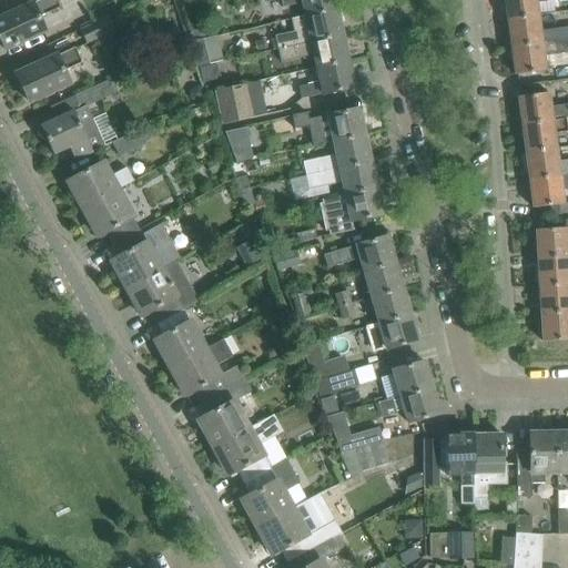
[(54,0),(39,0),(12,12),(0,18),(0,40),(4,50),(44,32),(38,18),(59,8),(54,0)]
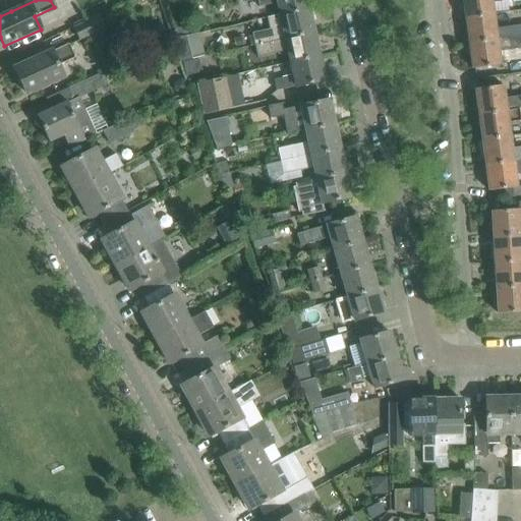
[(277,3),(280,14),(309,8),(306,0),(244,0),(245,3),(255,0),(256,0),(259,8),(277,3)]
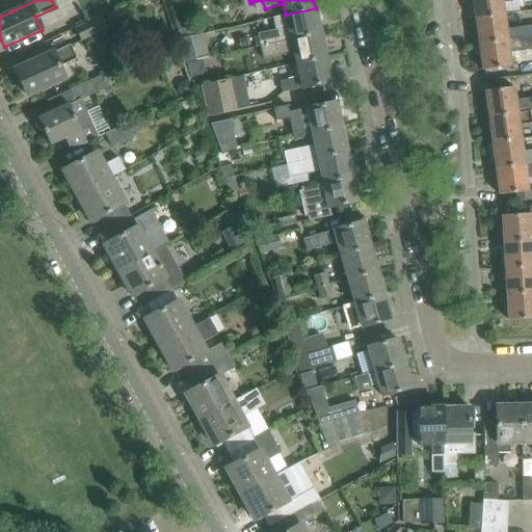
[(472,0),(475,18),(504,14),(502,0),(472,0)]
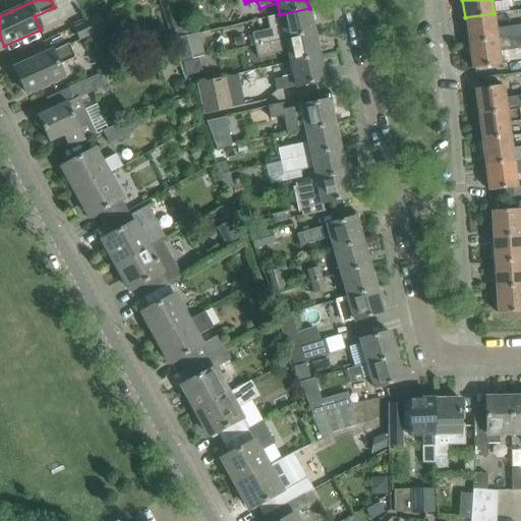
[(252,36),(254,45),(314,32),(309,8),(280,14),(267,17),(269,30),(251,33),(252,36)]
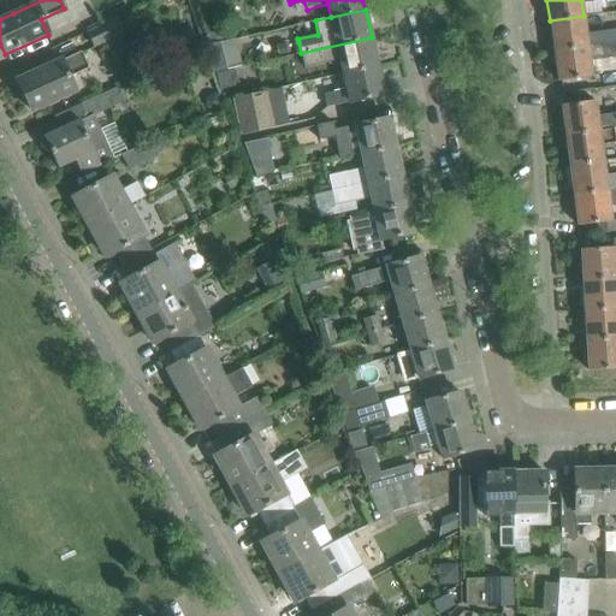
[(550,21),(554,49),(615,41),(615,29),(586,34),(584,16),(550,21)]
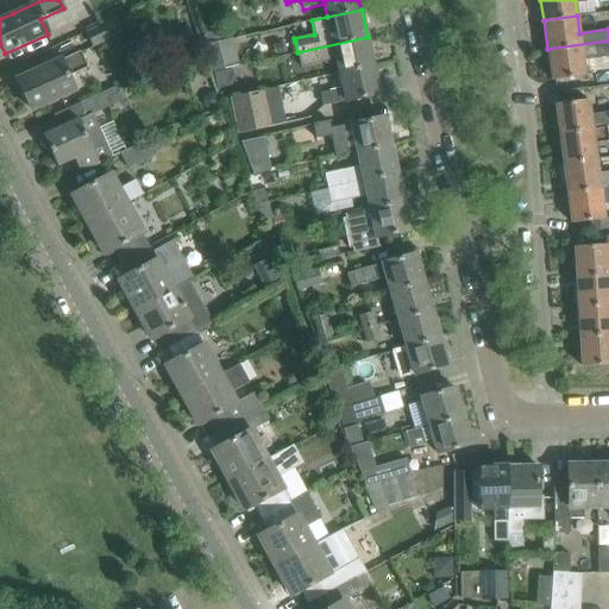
[(123,32),(117,18),(86,31),(93,45),(123,32)]
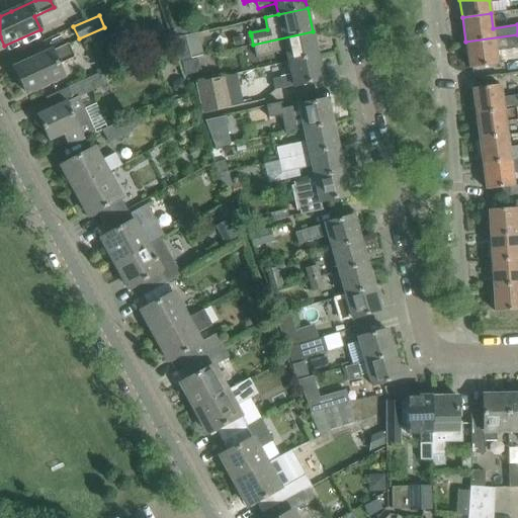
[(285,50),(288,62),(318,55),(313,31),(253,45),(256,56),(285,50)]
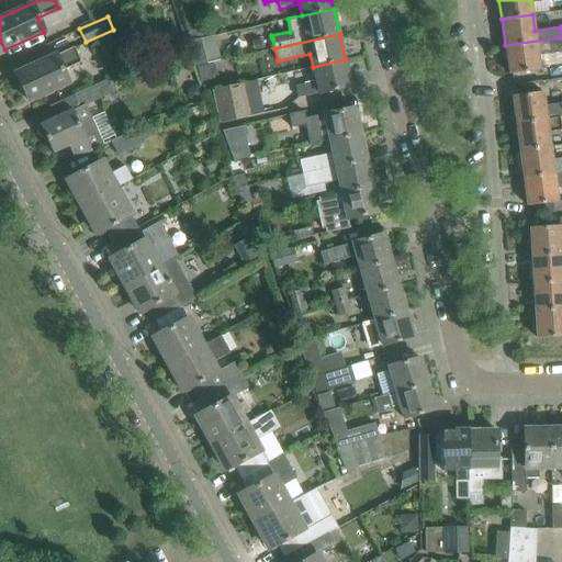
[(561,37),(505,45),(509,75),(540,70),(538,55),(561,52),(561,37)]
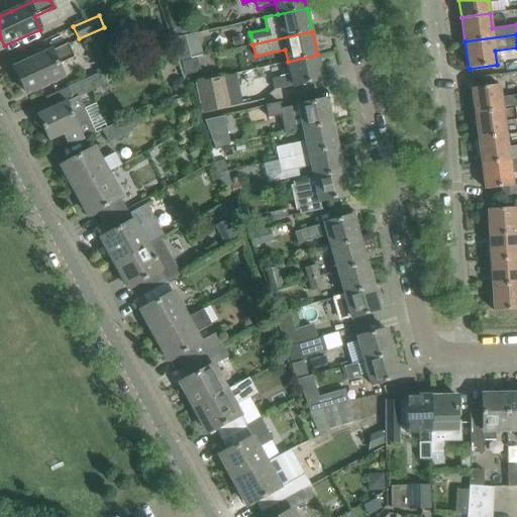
[(185,40),(172,43),(174,50),(175,49),(177,63),(181,62),(189,60),(185,40)]
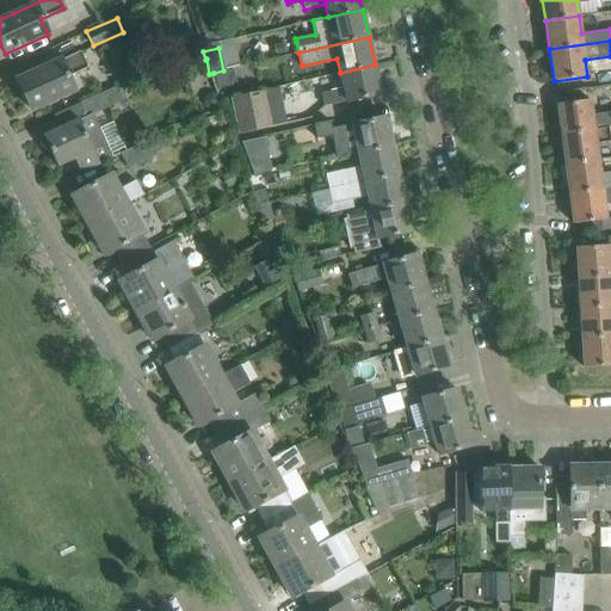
[(79,51),(38,71),(17,80),(31,110),(74,91),(67,76),(86,67),(79,51)]
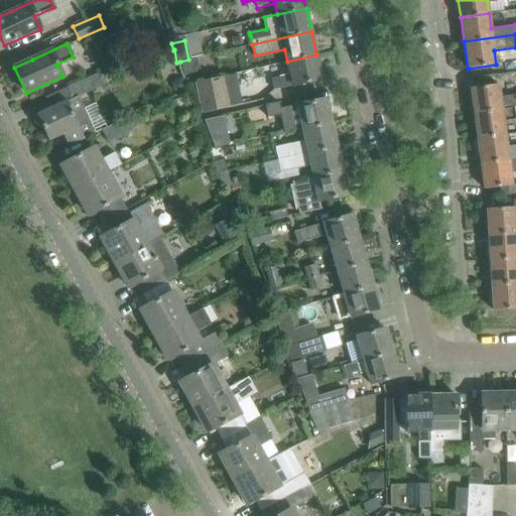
[(316,54),(287,61),(290,75),(271,79),(273,90),(292,86),(321,80),(316,54)]
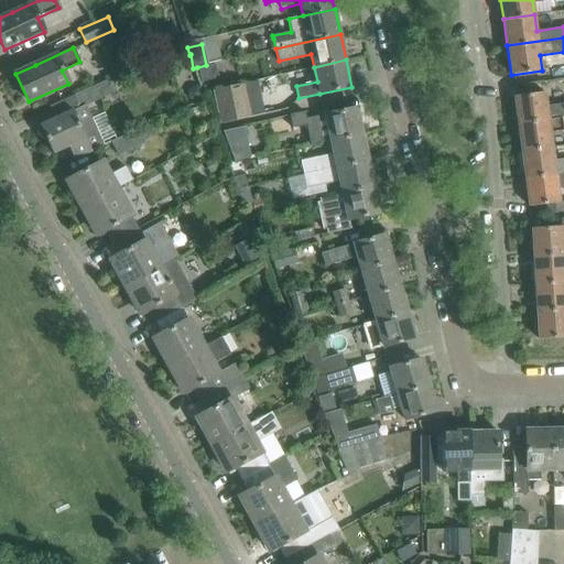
[(206,65),(197,67),(201,83),(217,78),(214,64),(206,65)]
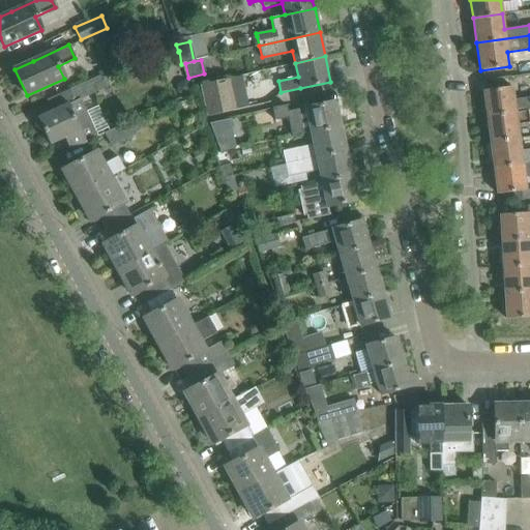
[(107,86),(101,75),(60,94),(65,106),(37,118),(36,119),(35,120),(35,121),(34,121),(34,122),(34,123),(34,124),(34,125),(35,126),(35,128),(36,128),(37,129),(38,130),(40,130),(41,130),(42,130),(50,145),(64,138),(69,149),(97,137),(85,112),(75,117),(68,105),(107,86)]
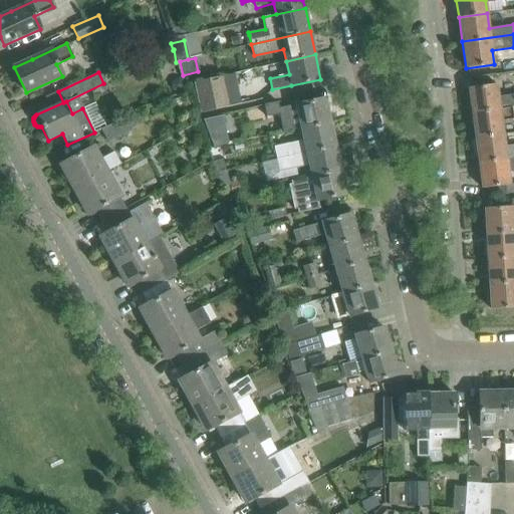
[(194,82),(201,113),(229,107),(222,76),(194,82)]
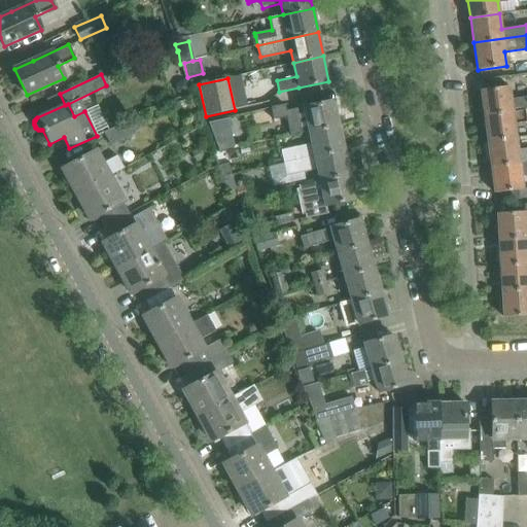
[(481,91),(484,115),(524,109),(526,109),(526,96),(511,99),(508,86),(481,91)]
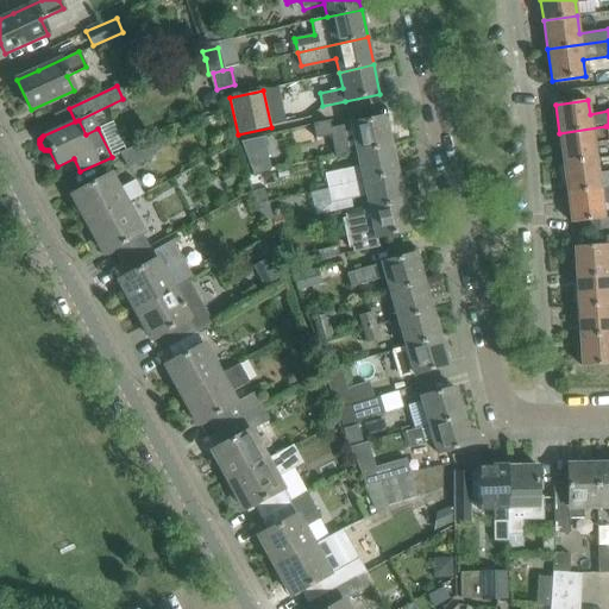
[(356,152),(357,152),(391,144),(385,117),(359,123),(357,115),(339,119),(341,127),(331,130),(328,123),(313,126),(315,138),(331,135),(334,156),(356,152)]
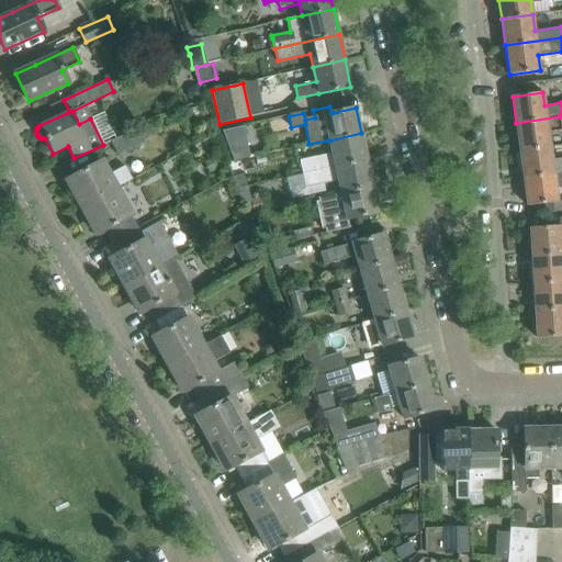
[(559,116),(516,123),(519,150),(550,146),(548,133),(561,131),(559,116)]
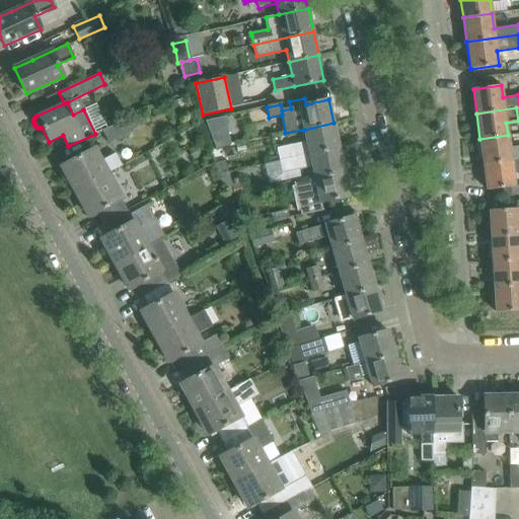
[(127,118),(126,118),(101,131),(108,144),(134,130),(127,118)]
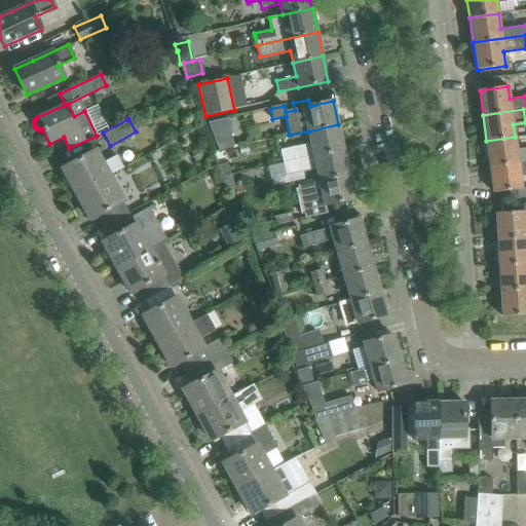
[(273,160),(274,165),(343,149),(338,124),(308,132),(310,143),(279,149),(282,158),(273,160)]
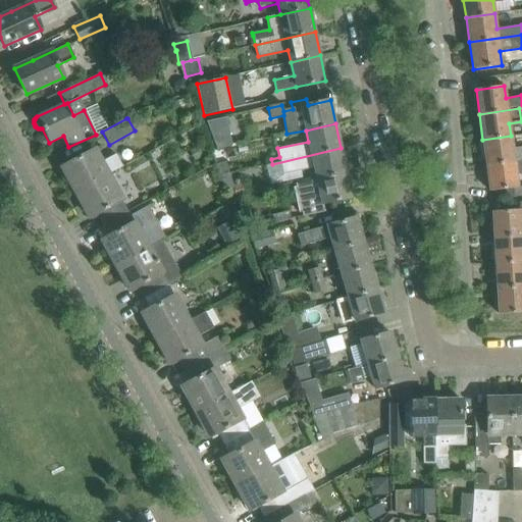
[(511,136),(482,140),(486,165),(521,159),(521,147),(512,148),(511,136)]
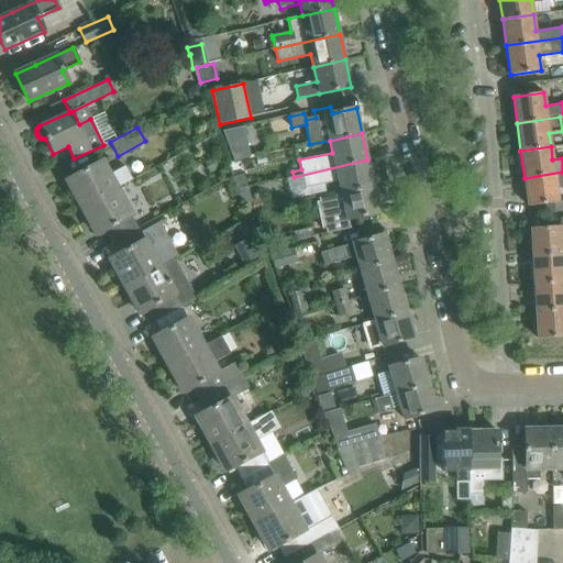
[(339,180),(341,194),(373,186),(367,159),(294,177),(298,198),(326,191),(324,184),(339,180)]
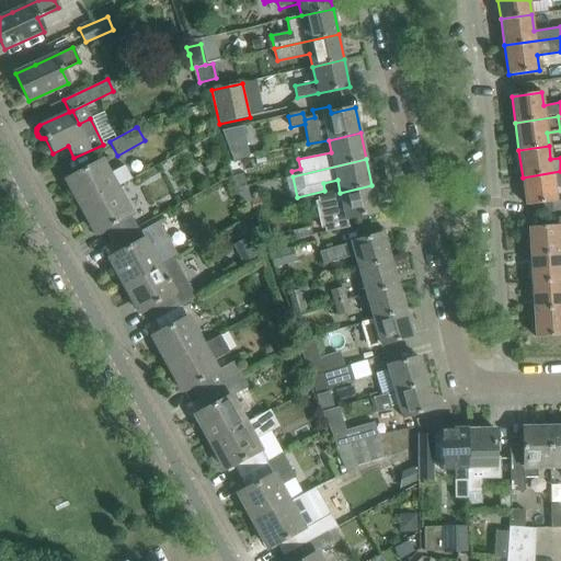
[(86,169),(67,180),(81,207),(116,189),(132,180),(124,167),(109,175),(101,161),(86,169)]
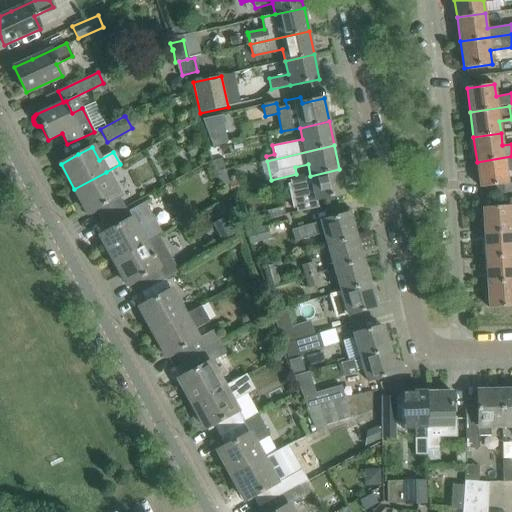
[(511,156),(477,162),(480,188),(508,184),(506,171),(511,170),(511,156)]
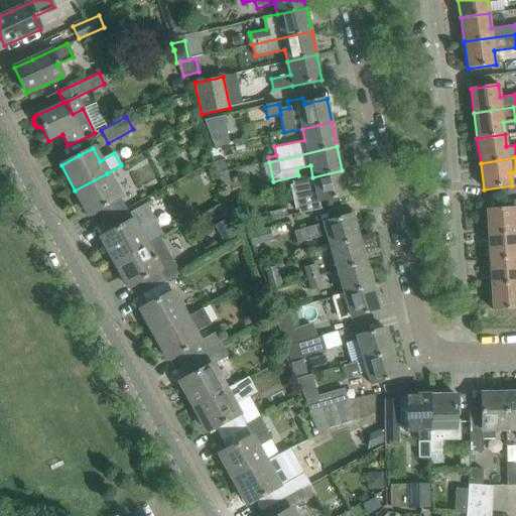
[(342,170),(312,177),(292,182),(299,215),(320,210),(318,202),(348,196),(342,170)]
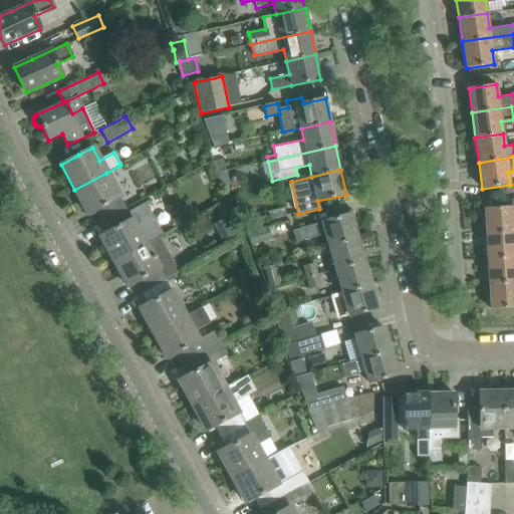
[(106,173),(74,190),(88,215),(95,211),(101,222),(125,209),(106,173)]
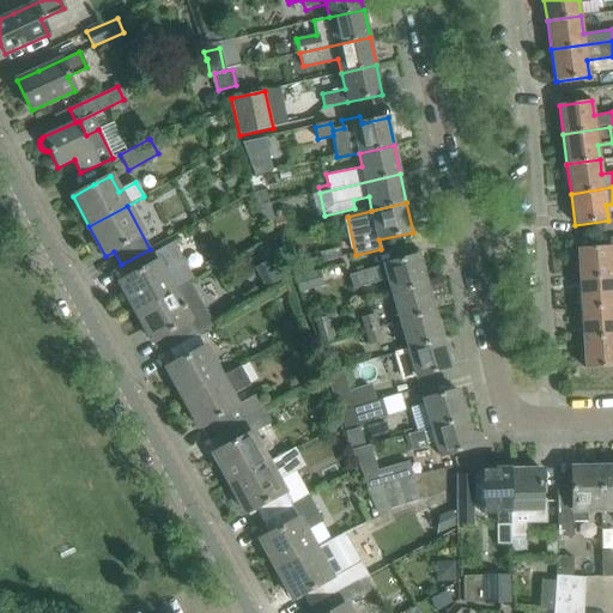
[(578,266),(580,278),(612,275),(612,237),(610,238),(610,247),(578,248),(578,252),(572,254),(574,263),(578,266)]
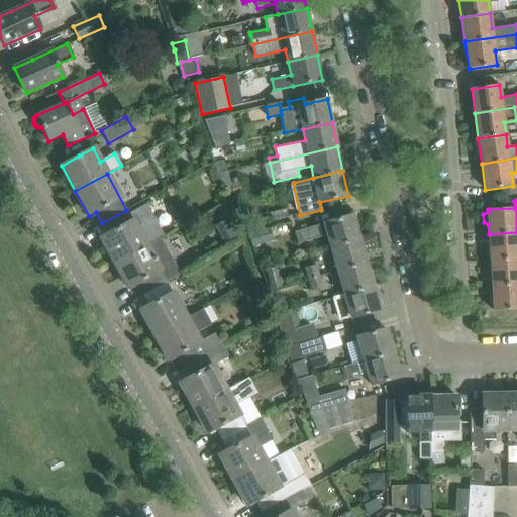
[(226,207),(218,211),(223,220),(231,216),(226,207)]
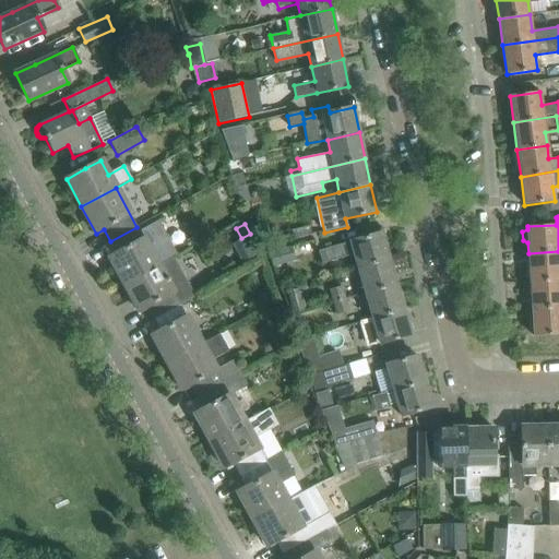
[(117,252),(109,257),(125,285),(158,266),(137,227),(110,241),(117,252)]
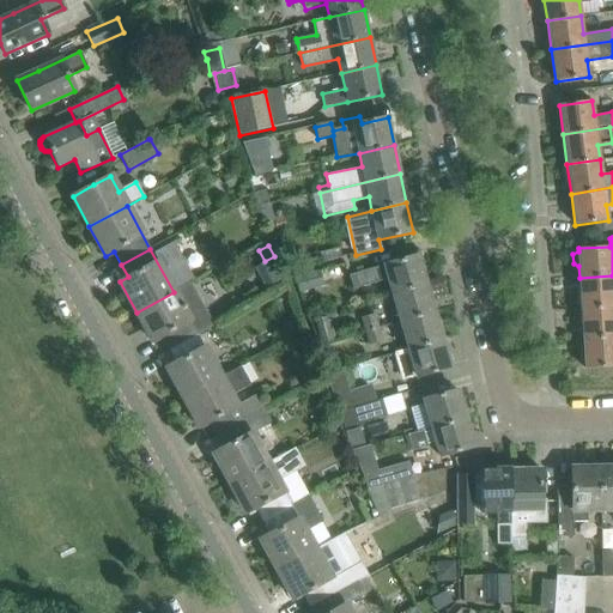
[(339,250),(321,255),(322,263),(341,260),(339,250)]
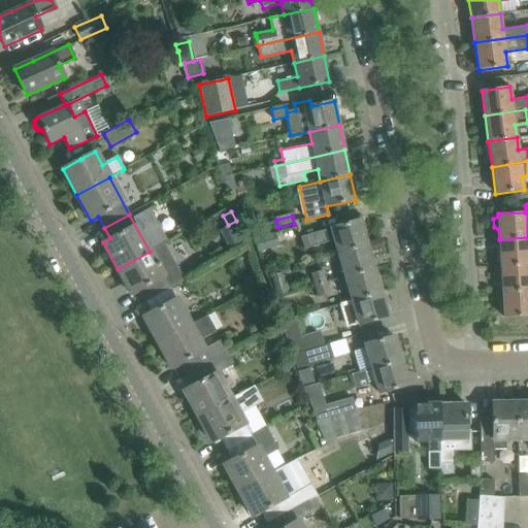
[(338,252),(367,243),(360,220),(300,237),(304,249),(335,239),(338,252)]
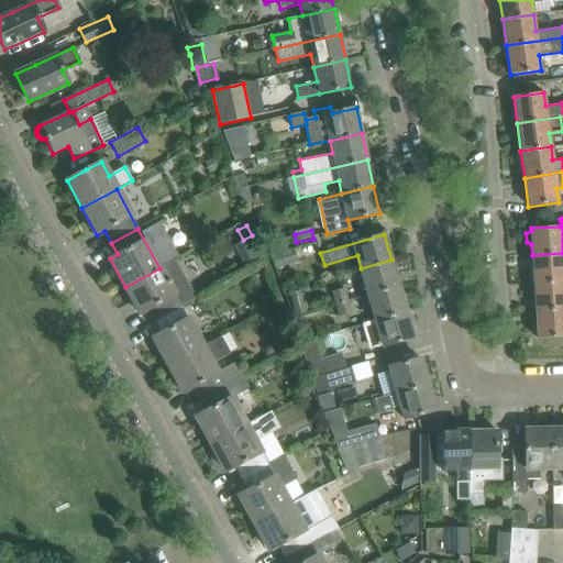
[(273,252),(276,269),(297,265),(294,249),(273,252)]
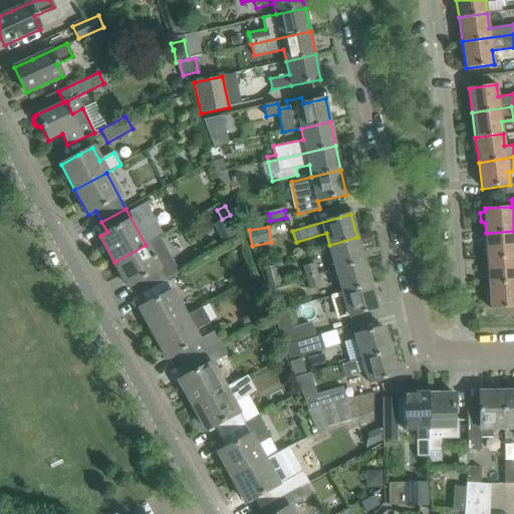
[(513,231),(486,233),(488,258),(513,256),(513,231)]
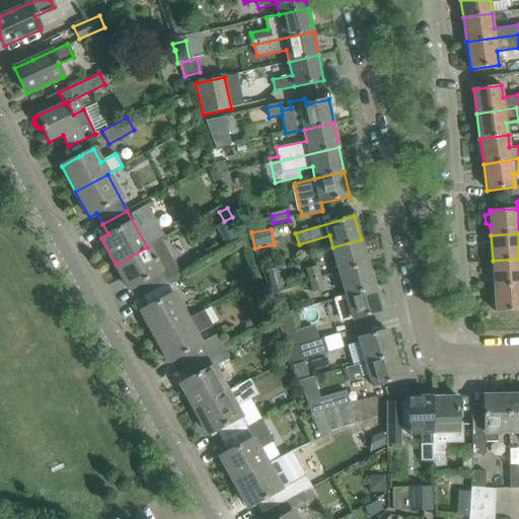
[(147,247),(116,265),(129,289),(137,286),(142,296),(166,283),(180,275),(161,239),(147,247)]
